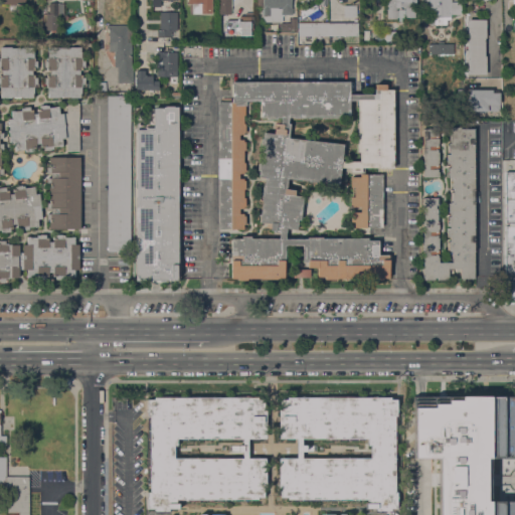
[(212,0),(212,13),(201,13),(201,4),(188,3),(188,0),(212,0)]
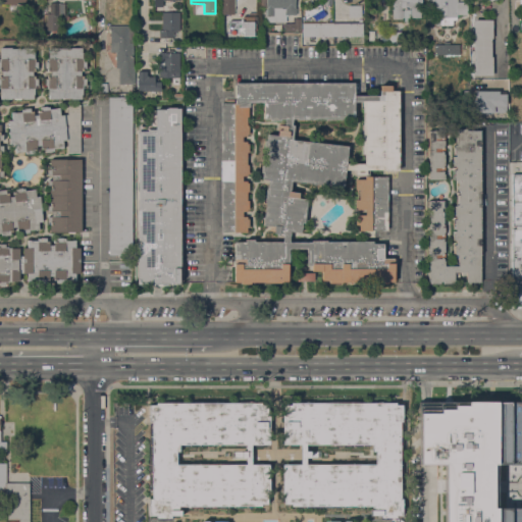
[(219,0),(219,14),(233,14),(232,0),(219,0)]
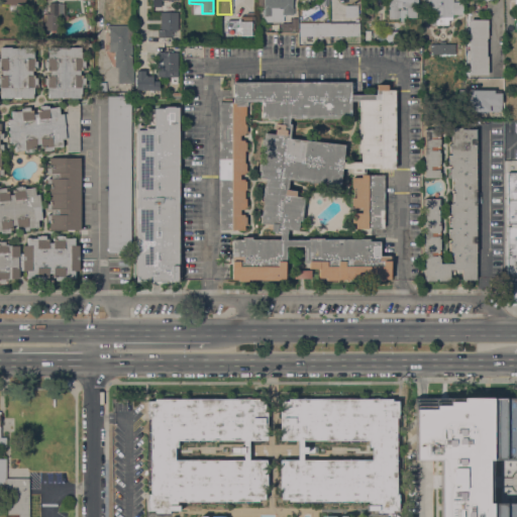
[(264,21),(264,8),(257,8),(257,0),(293,0),(293,8),(294,8),(294,15),(284,14),(284,21),(264,21)]
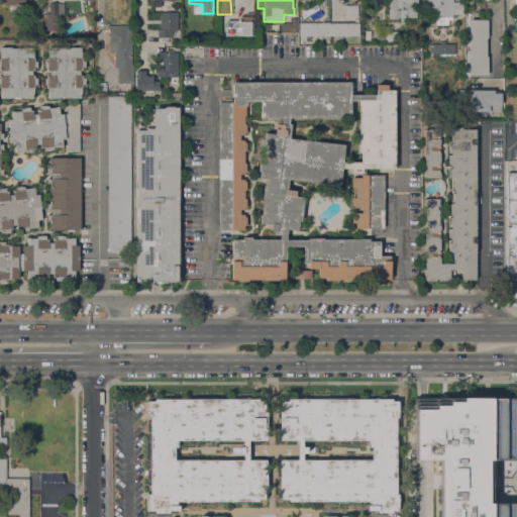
[(389,0),(418,0),(418,8),(417,8),(416,17),(407,17),(407,21),(400,21),(400,19),(389,18),(389,0)]
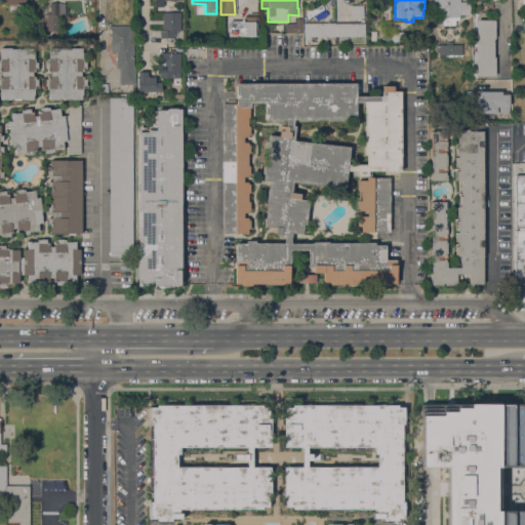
[(434,0),(459,0),(459,2),(470,2),(470,14),(459,14),(459,21),(455,21),(455,26),(443,25),(443,19),(435,19),(435,17),(434,17),(434,0)]
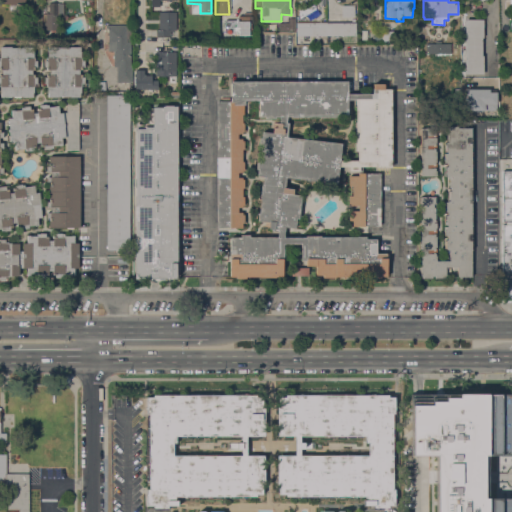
[(63,3),(63,14),(58,14),(57,31),(44,31),(45,21),(46,21),(46,13),(49,13),(49,3),(63,3)]
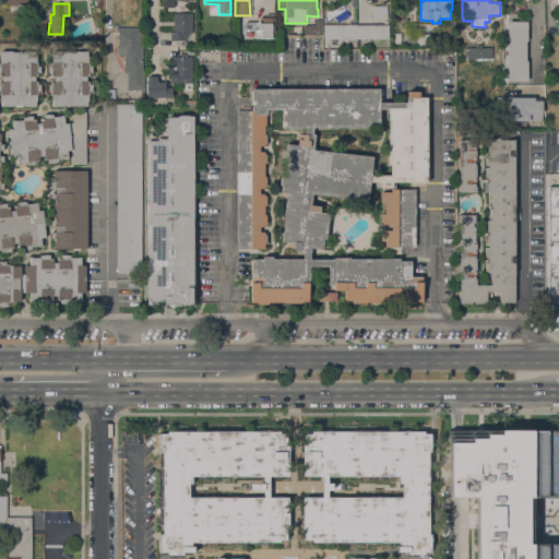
[(192,33),(187,33),(187,39),(170,39),(170,33),(174,33),(174,13),(192,13),(192,33)]
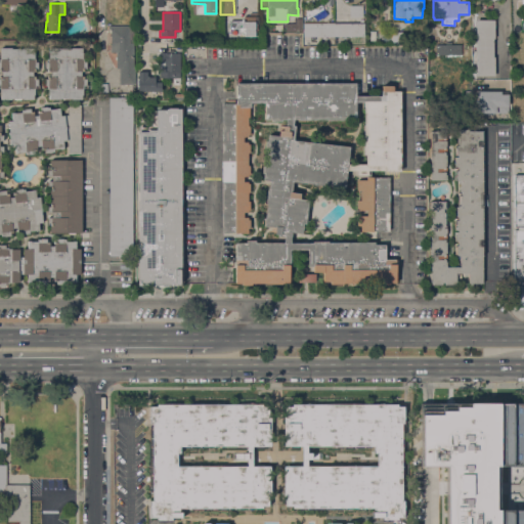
[(230,20),(242,20),(242,18),(244,18),(244,16),(255,16),(255,24),(258,24),(257,35),(255,35),(255,37),(245,36),(238,36),(238,34),(230,33),(230,20)]
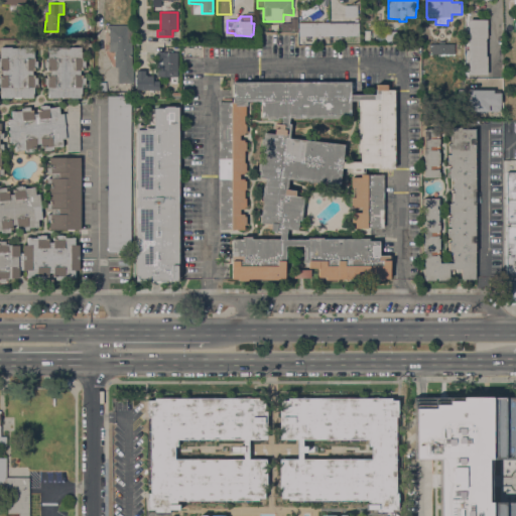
[(297,31),(280,30),(280,22),(291,23),(291,18),(297,18),(297,31)]
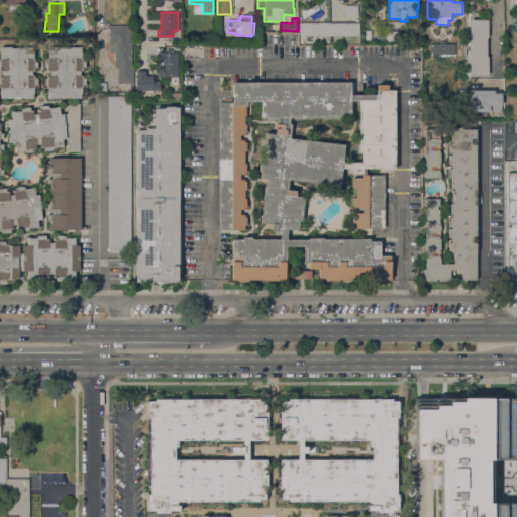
[(470,19),(488,19),(488,38),(487,38),(486,56),(488,56),(488,75),(470,75),(470,19)]
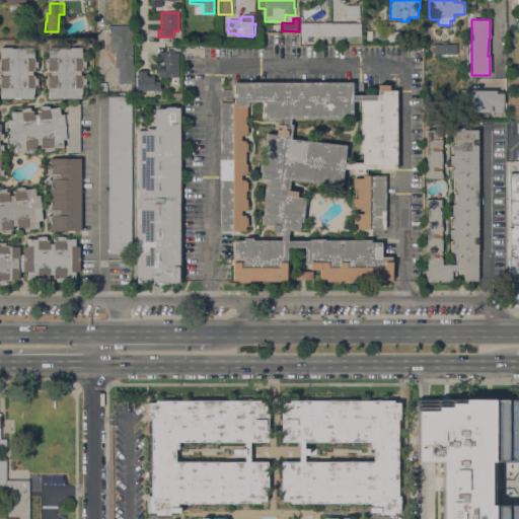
[(341,23),(341,22),(343,22),(343,23),(361,23),(361,35),(330,36),(330,23),(341,23)]
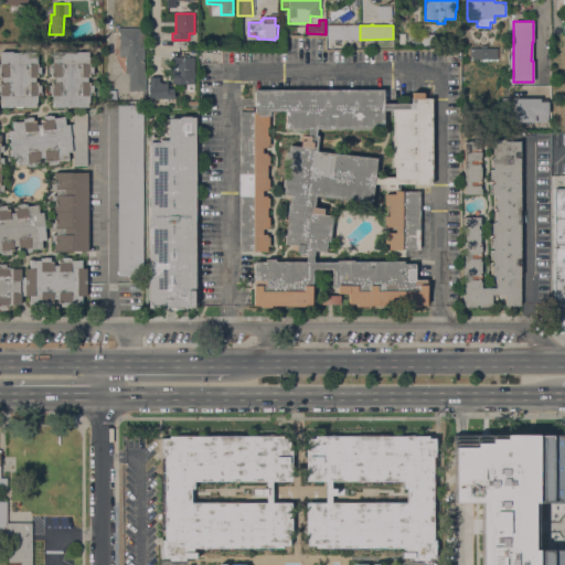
[(360,40),(327,40),(327,25),(360,25),(360,40)]
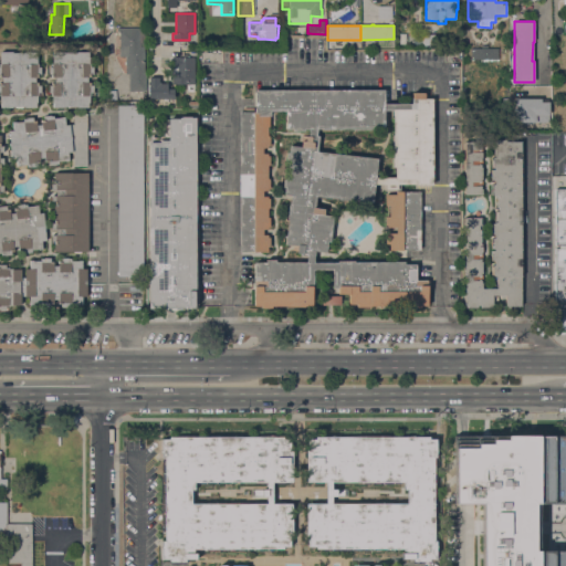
[(144,72),(146,72),(146,92),(128,91),(129,74),(125,74),(125,56),(119,56),(119,31),(117,31),(117,28),(143,28),(143,31),(139,31),(139,46),(145,46),(144,72)]
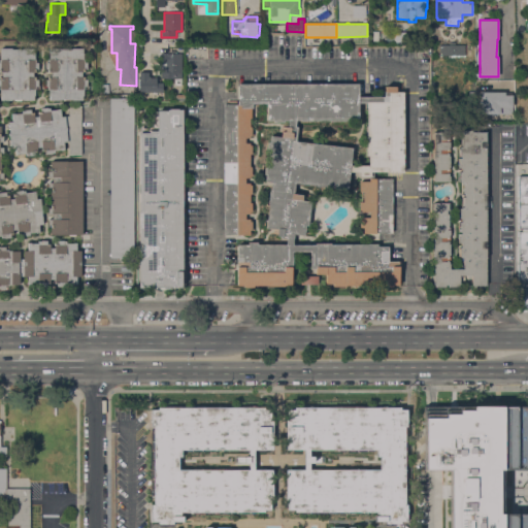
[(393,32),(406,32),(406,43),(393,43),(393,32)]
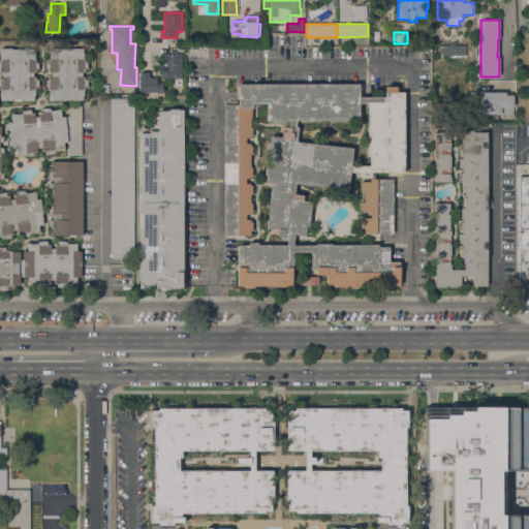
[(461,44),(460,55),(445,55),(445,44),(461,44)]
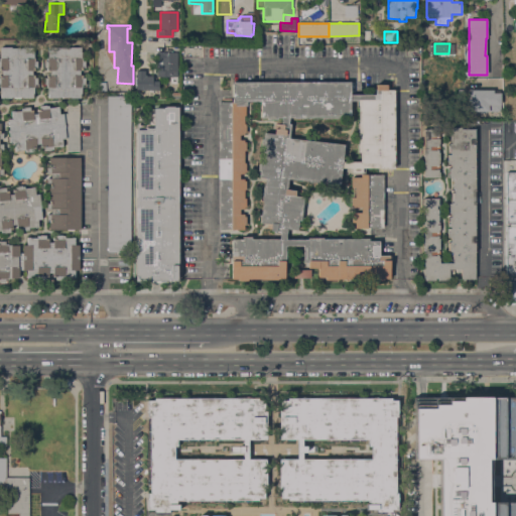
[(81,47),(81,51),(82,51),(82,57),(83,57),(83,60),(85,60),(85,68),(83,68),(83,71),(80,71),(80,75),(83,75),(83,78),(85,78),(85,83),(87,84),(87,87),(82,87),(82,94),(81,94),(81,99),(70,98),(70,97),(59,97),(59,98),(48,98),(48,93),(47,93),(48,87),(47,87),(47,84),(44,84),(44,78),(46,78),(46,75),(49,76),(49,71),(46,71),(46,68),(44,68),(44,60),(47,60),(47,57),(47,51),(48,51),(48,46),(59,46),(59,47),(71,48),(71,46),(81,47)]
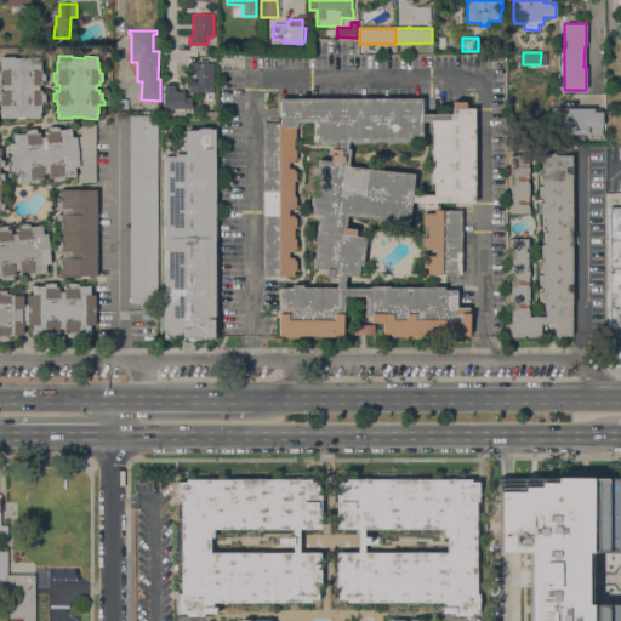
[(27,118),(27,117),(15,117),(13,118),(1,118),(1,112),(0,112),(0,90),(3,90),(3,85),(0,85),(0,62),(1,57),(13,57),(27,57),(40,57),(40,62),(41,62),(41,69),(41,73),(45,73),(45,81),(41,81),(41,85),(39,85),(39,90),(41,90),(41,93),(45,93),(45,101),(40,101),(40,118),(27,118)]
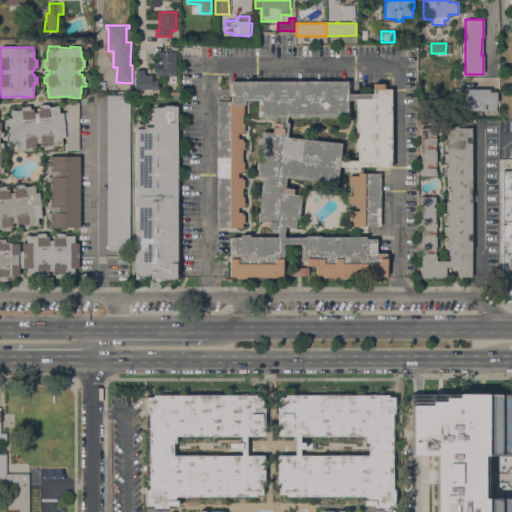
[(176,76),(156,76),(156,51),(165,51),(165,48),(170,48),(170,52),(176,52),(176,76)]
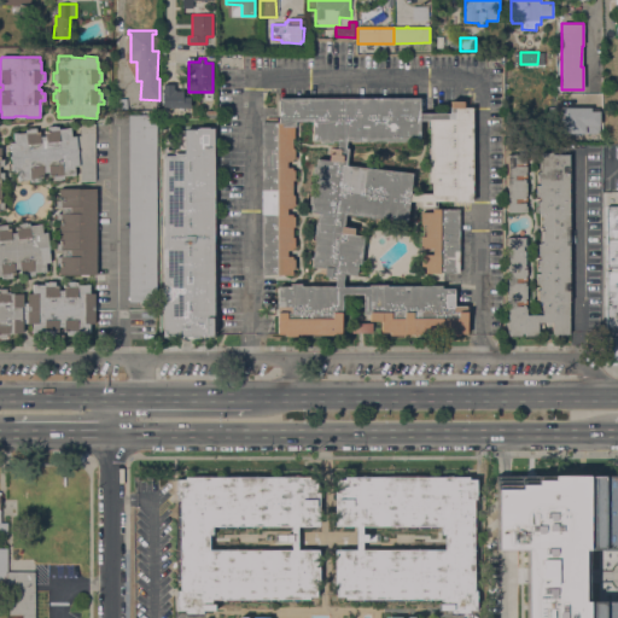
[(162,108),(163,85),(174,85),(174,91),(184,91),(184,93),(187,93),(187,97),(191,97),(191,108),(162,108)]
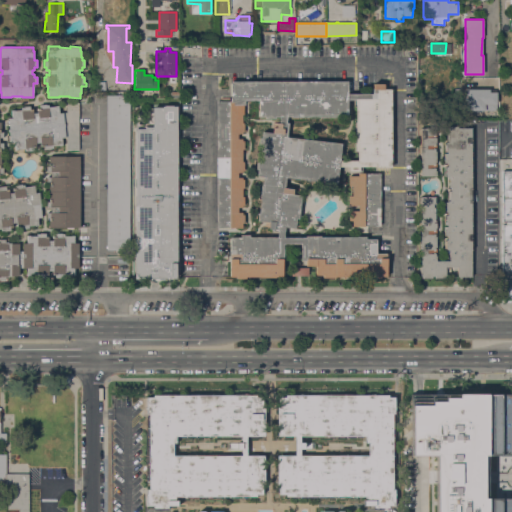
[(356,105),(355,105),(355,94),(373,94),(373,84),(384,84),(384,89),(391,90),(391,167),(377,167),(362,167),(362,174),(380,174),(380,226),(352,226),(352,221),(349,221),(349,211),(358,211),(358,206),(348,206),(348,196),(352,196),(352,186),(348,186),(348,176),(358,176),(358,171),(348,171),(348,167),(339,167),(337,184),(286,178),(284,188),(293,189),(293,195),(301,196),(298,219),(296,219),(295,229),(284,228),(283,237),(305,237),(305,236),(320,236),(320,237),(357,237),(357,236),(365,236),(365,239),(376,239),(376,253),(387,253),(387,277),(380,277),(380,278),(371,278),(371,277),(349,277),(341,277),(335,277),(335,278),(322,278),(322,275),(315,275),(315,266),(306,266),(306,260),(300,260),(300,244),(283,244),(283,259),(282,259),(282,277),(245,277),(245,279),(237,279),(237,277),(230,277),(230,237),(240,237),(240,235),(249,235),(249,237),(277,237),(278,231),(268,229),(269,222),(258,221),(263,177),(257,176),(260,147),(258,147),(259,138),(261,138),(262,131),(272,133),(273,127),(276,128),(276,123),(279,123),(279,117),(275,117),(275,119),(265,118),(265,117),(259,117),(258,100),(244,100),(244,131),(242,131),(242,133),(237,134),(237,139),(242,139),(242,141),(244,141),(244,149),(242,149),(242,162),(244,162),(244,171),(242,171),(242,172),(237,173),(237,178),(243,178),(243,180),(244,205),(242,205),(242,207),(238,207),(238,213),(242,213),(242,215),(244,215),(244,223),(242,223),(242,228),(216,227),(216,101),(230,101),(230,81),(348,81),(348,117),(321,117),(286,117),(286,135),(304,140),(341,143),(340,160),(348,161),(348,160),(357,160),(357,151),(356,151),(355,130),(356,105)]
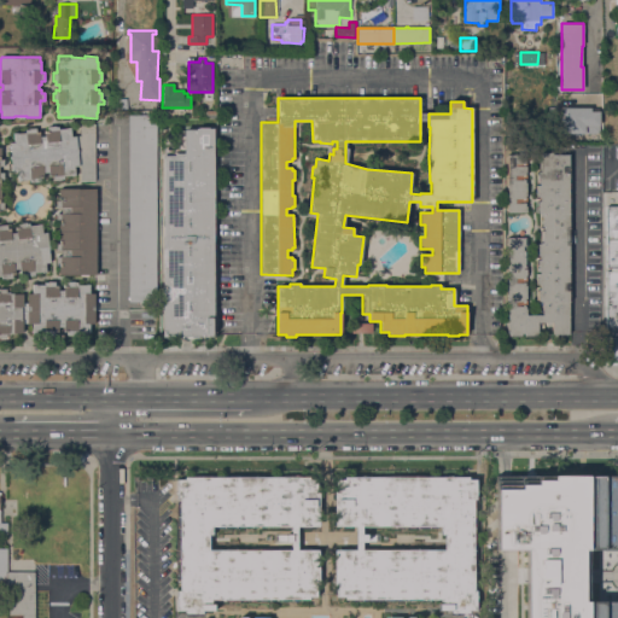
[(598,108),(560,108),(560,134),(598,134),(598,108)]
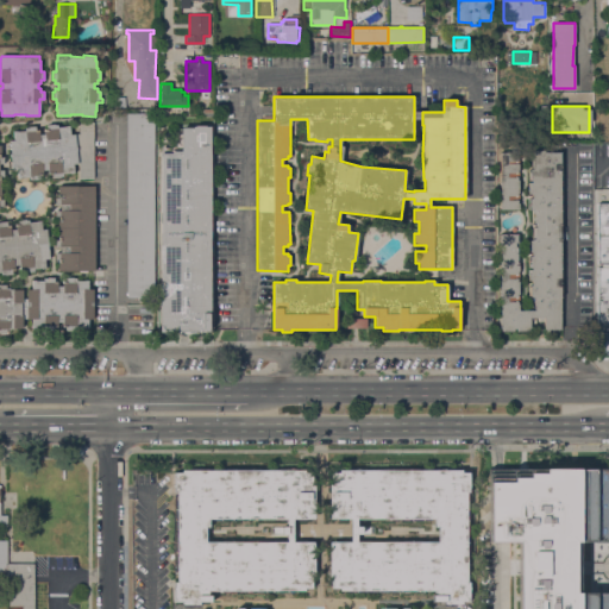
[(127,113),(155,113),(155,297),(127,297),(127,113)]
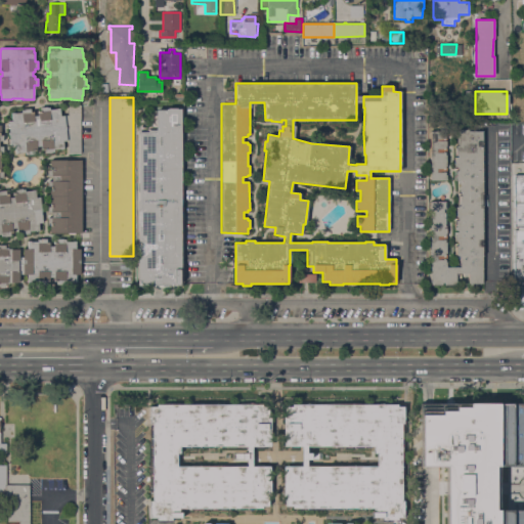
[(81,154),(68,154),(68,140),(62,140),(63,148),(53,149),(54,151),(45,153),(44,150),(42,150),(41,145),(37,146),(37,151),(35,151),(35,154),(27,155),(26,153),(15,154),(14,145),(11,146),(8,121),(12,121),(11,113),(15,112),(15,113),(22,112),(22,110),(31,108),(31,112),(34,112),(34,116),(39,115),(38,111),(41,111),(40,107),(49,106),(49,108),(59,107),(60,116),(69,115),(68,105),(81,104),(81,154)]
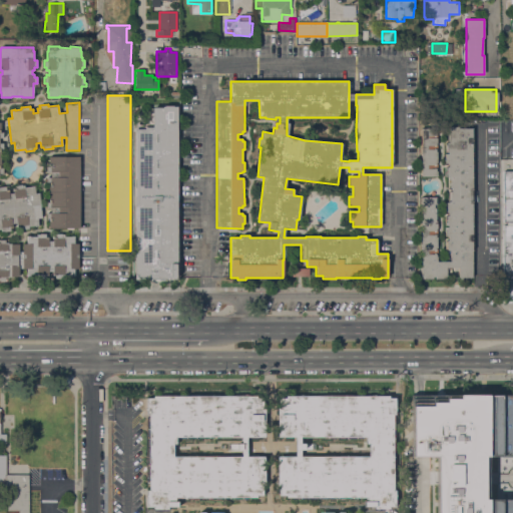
[(177,264),(176,264),(176,278),(174,280),(172,280),(171,279),(170,279),(164,279),(164,281),(157,281),(157,280),(151,280),(151,281),(145,281),(145,280),(135,280),(134,129),(144,128),(144,127),(146,127),(146,107),(162,107),(162,106),(164,106),(164,105),(173,105),(173,106),(177,106),(177,264)]
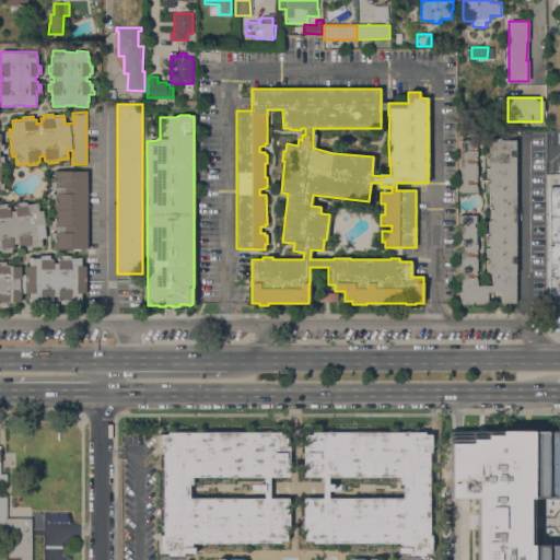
[(477,187),(477,193),(459,193),(461,140),(470,140),(470,138),(477,138),(477,187)]
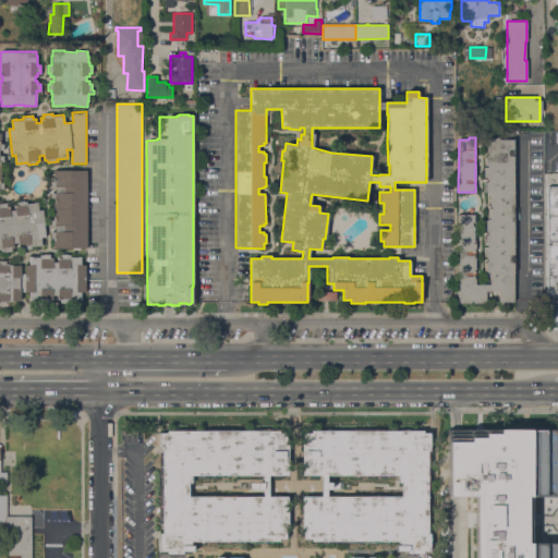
[(499,137),(499,140),(513,140),(513,302),(498,302),(498,291),(485,291),(485,301),(484,301),(484,303),(473,303),(473,301),(471,301),(471,303),(460,303),(460,301),(459,301),(459,214),(475,214),(475,284),(489,284),(489,273),(487,273),(487,271),(485,271),(485,262),(487,262),(487,257),(485,257),(485,246),(487,246),(487,245),(485,245),(485,234),(487,234),(487,230),(485,230),(485,220),(487,220),(487,219),(489,219),(489,215),(487,215),(487,208),(492,208),(492,204),(489,204),(487,204),(487,194),(487,192),(485,192),(485,182),(487,182),(487,177),(485,177),(485,167),(487,167),(487,166),(485,166),(485,155),(487,155),(487,140),(488,140),(488,137),(499,137)]
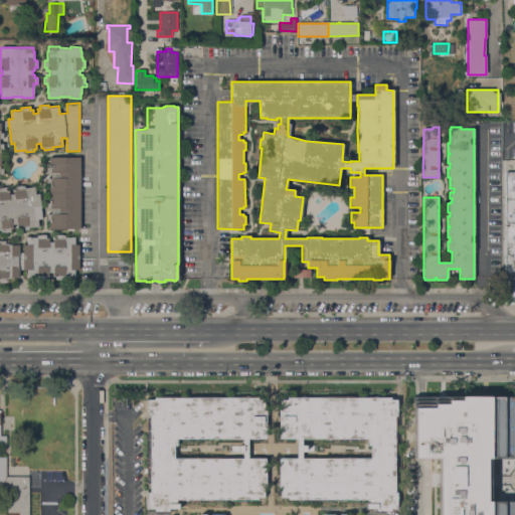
[(80,228),(49,228),(49,219),(47,219),(47,213),(51,213),(51,208),(47,208),(47,202),(49,202),(49,183),(46,183),(46,178),(51,178),(51,173),(46,173),(46,167),(49,167),(49,157),(80,157),(80,228)]
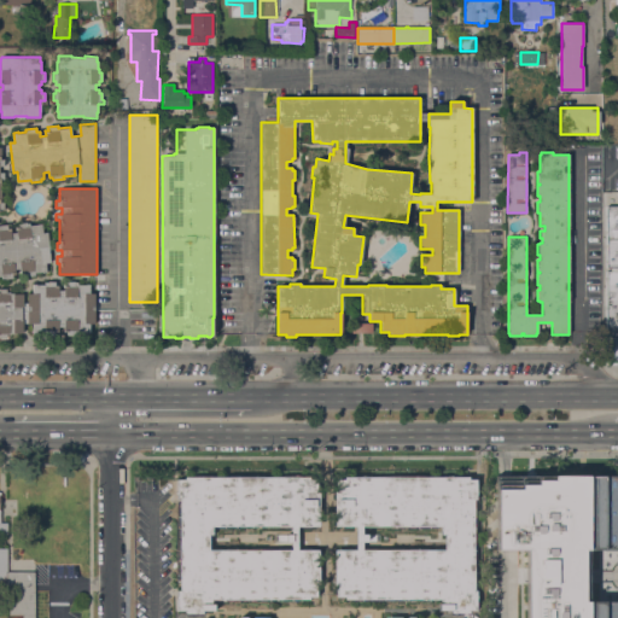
[(606,207),(617,207),(617,361),(606,361),(606,207)]
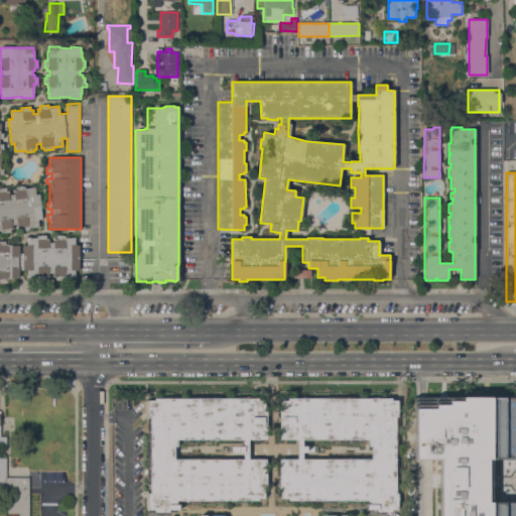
[(0,187),(6,187),(6,189),(9,189),(9,195),(13,194),(13,189),(16,189),(15,186),(24,185),(24,187),(34,186),(35,195),(39,194),(41,219),(37,220),(38,227),(28,228),(29,231),(19,231),(19,229),(17,230),(17,224),(12,225),(12,230),(10,230),(10,232),(1,233),(1,231),(0,231),(0,187)]
